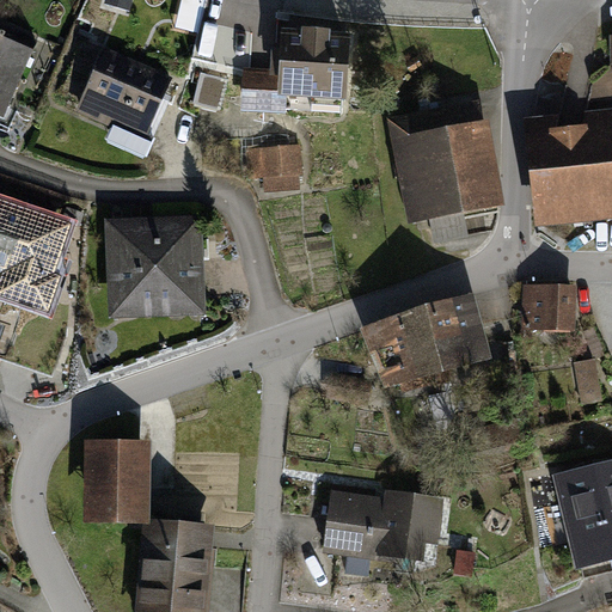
[(133,0),(106,0),(105,4),(130,11),(133,0)]
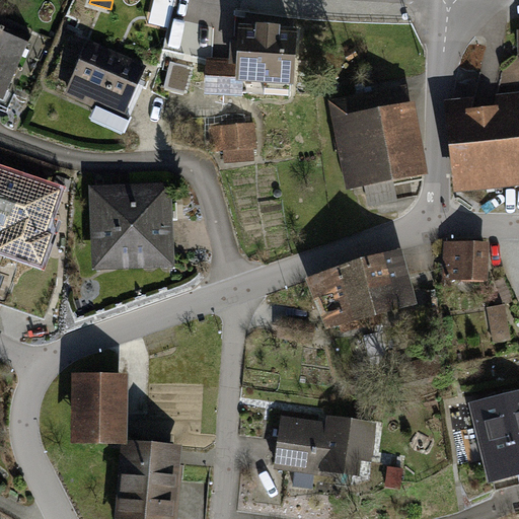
[(175,0),(173,0),(155,0),(149,23),(168,28),(175,0)]
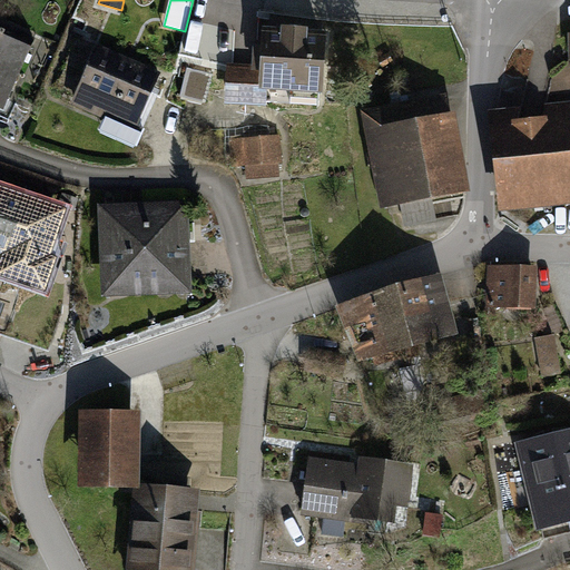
[(0,105),(3,107),(31,46),(3,33),(6,31),(0,28),(0,105)]
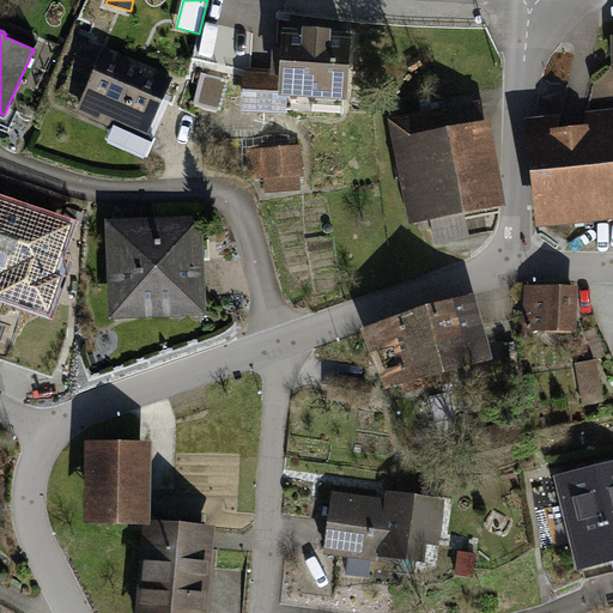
[(341,113),(346,41),(326,40),(327,34),(307,32),(307,38),(286,37),(285,53),(277,52),(274,76),(249,74),(247,108),(341,113)]
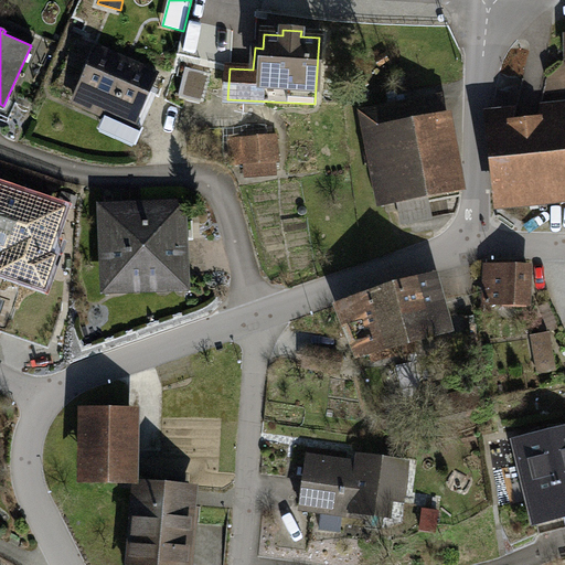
[(157,76),(95,49),(74,97),(108,113),(100,130),(134,145),(141,127),(136,124),(157,76)]
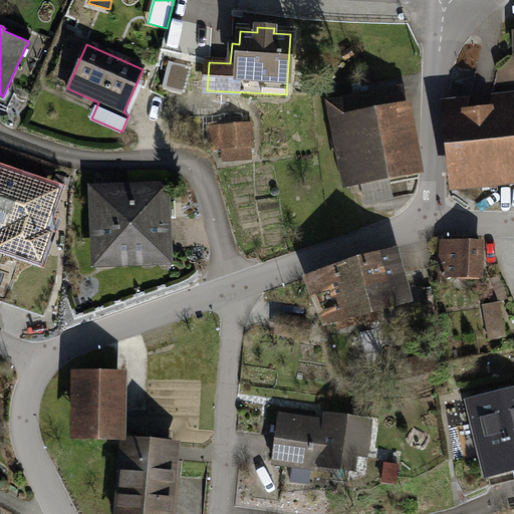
[(394,93),(332,105),(347,184),(366,180),(389,176),(409,172),(394,93)]
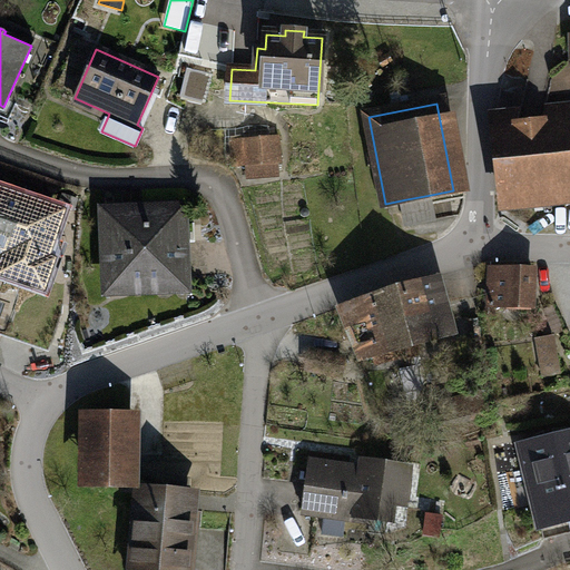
[(569,187),(569,119),(493,127),(501,195),(569,187)]
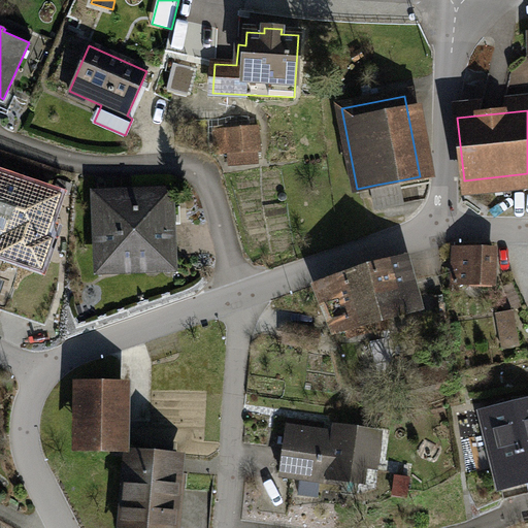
[(254,128),(216,131),(217,145),(228,144),(229,151),(256,149),(254,128)]
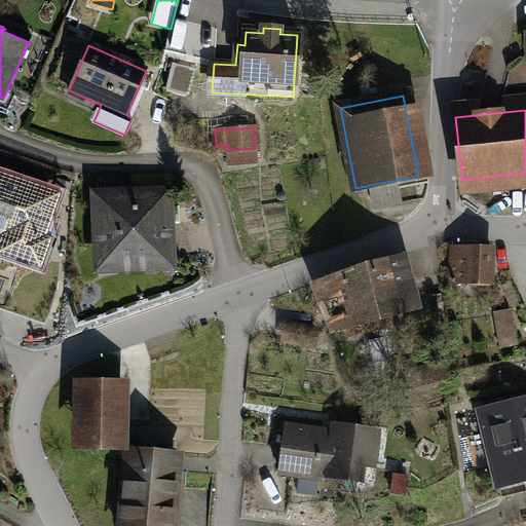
[(0,209),(9,182),(0,178),(0,209)]
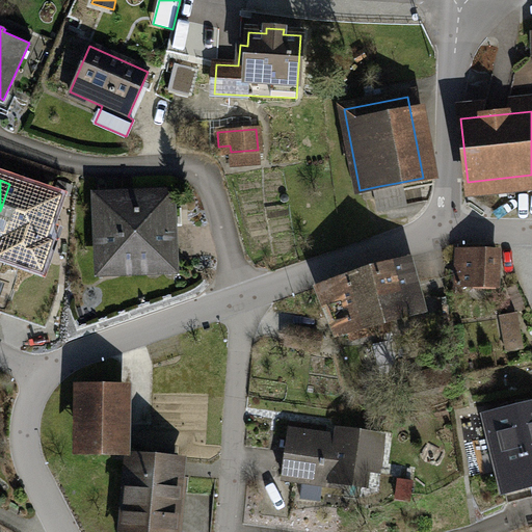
[(402,182),(379,186),(383,209),(407,205),(402,182)]
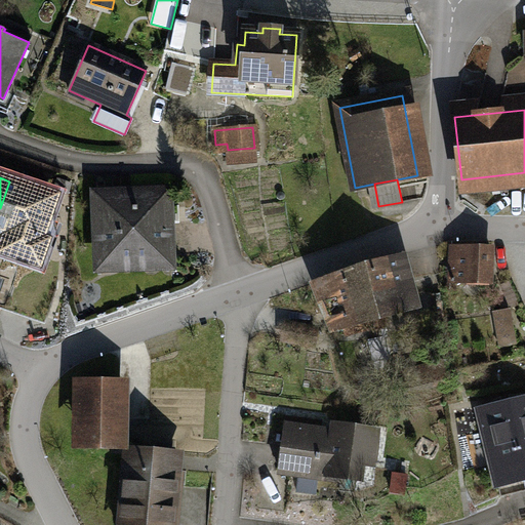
[(12,253),(38,261),(45,241),(39,239),(46,217),(40,215),(48,194),(9,182),(0,208),(0,227),(19,234),(12,253)]
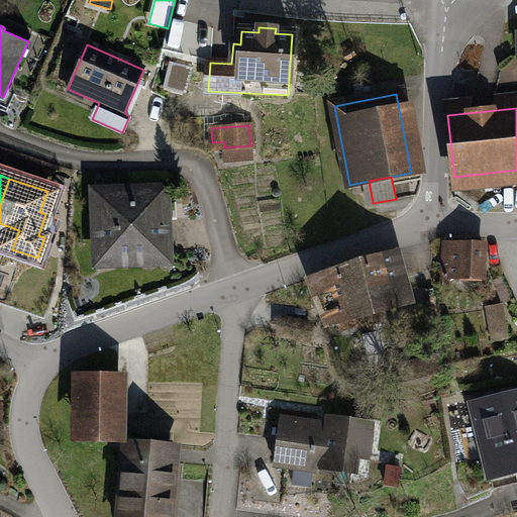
[(163,190),(97,193),(100,262),(130,260),(130,255),(166,253),(163,190)]
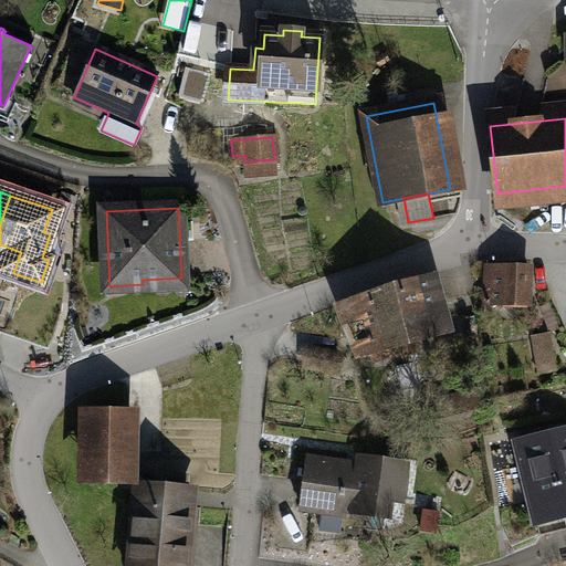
[(494,279),(486,278),(485,304),(527,305),(528,265),(494,265),(494,279)]
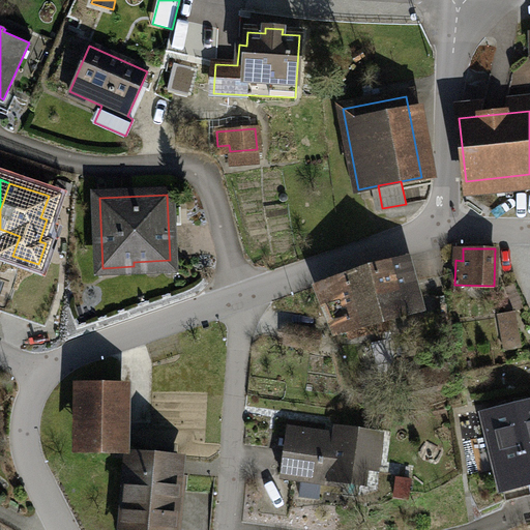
[(404,258),(364,267),(374,298),(412,287),(404,258)]
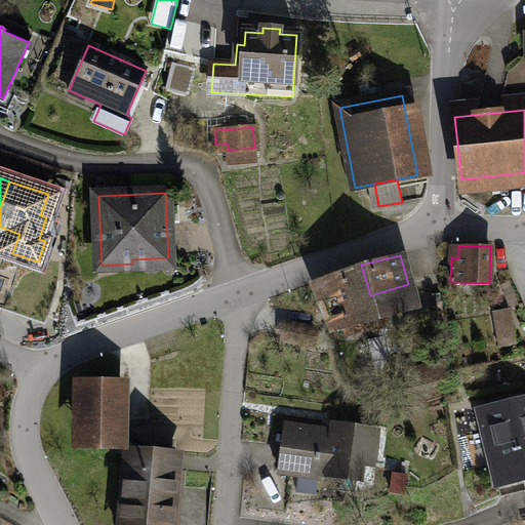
[(370,295),(361,265),(335,274),(317,282),(335,328),(364,320),(366,327),(384,323),(381,315),(414,307),(408,284),(370,295)]
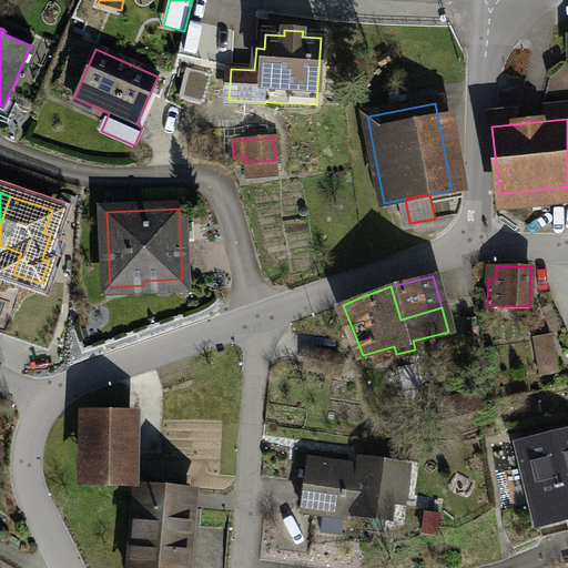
[(550,351),(548,337),(535,340),(537,353),(550,351)]
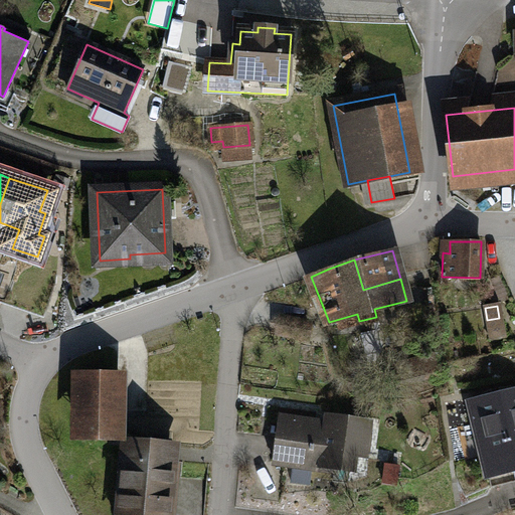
[(435,358),(420,360),(423,373),(438,371),(435,358)]
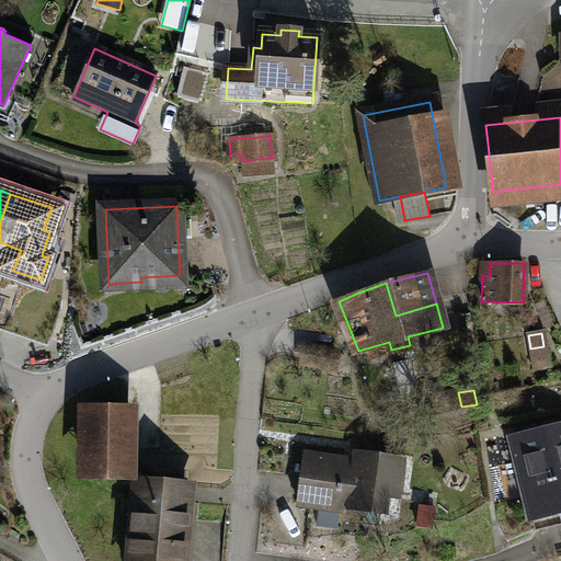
[(128,410),(89,409),(88,474),(127,476),(128,410)]
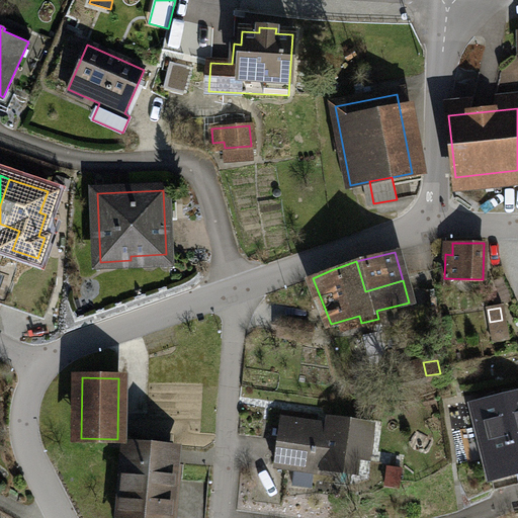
[(517,392),(499,397),(514,456),(517,455),(517,392)]
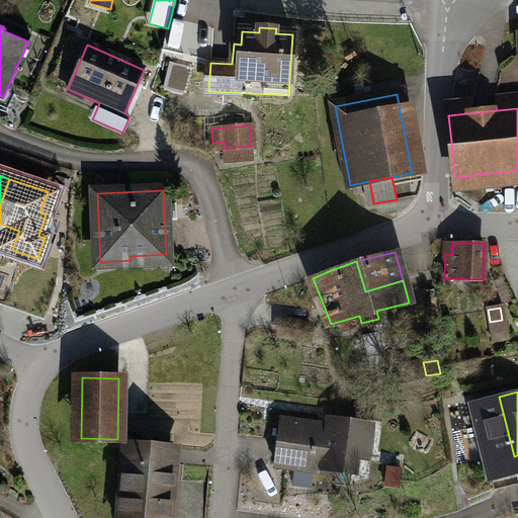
[(499,397),(472,404),(487,463),(514,456),(499,397)]
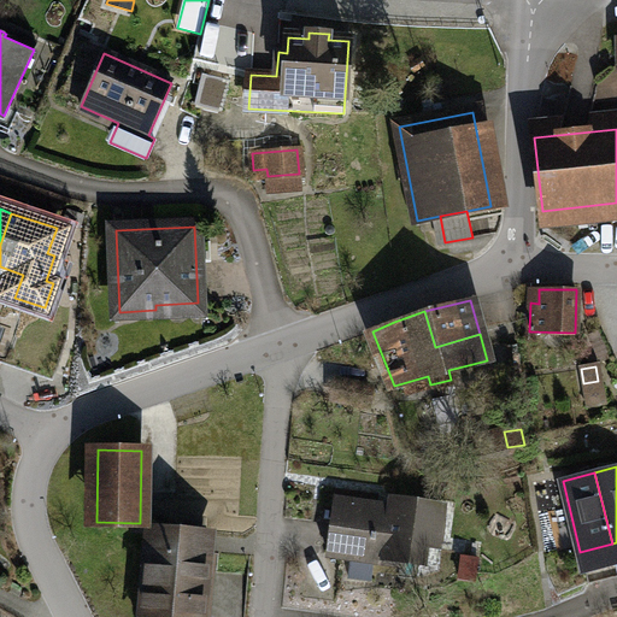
[(400,507),(335,499),(328,553),(400,563),(404,538),(438,541),(442,507),(400,501),(400,507)]
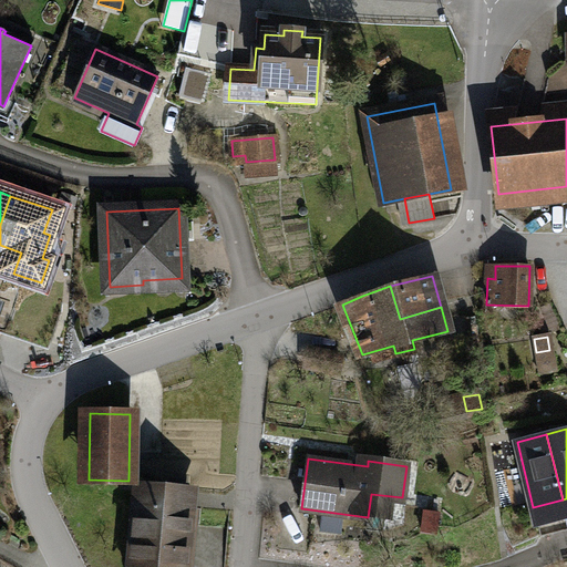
[(167,490),(137,487),(131,566),(186,566),(192,507),(166,505),(167,490)]
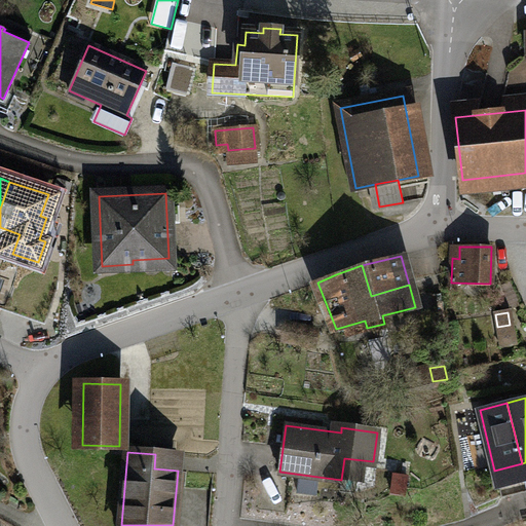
[(525,483),(522,463),(494,471),(501,498),(525,492),(525,483)]
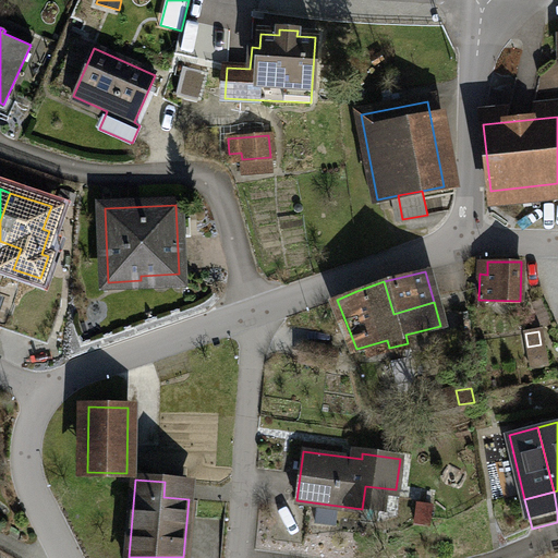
[(429,524),(432,505),(419,502),(415,523),(429,524)]
